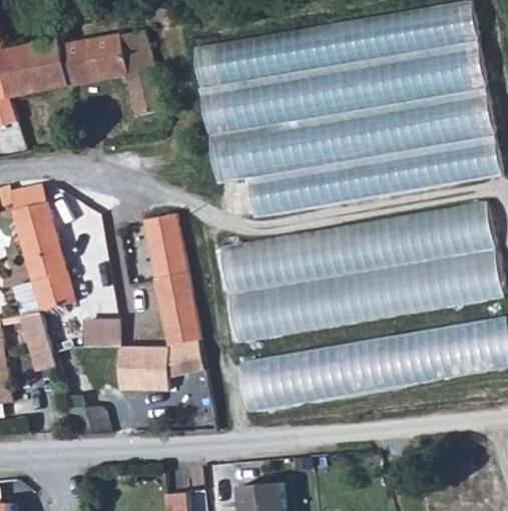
[(500,161),(466,0),(424,0),(198,40),(229,216),(500,161)]
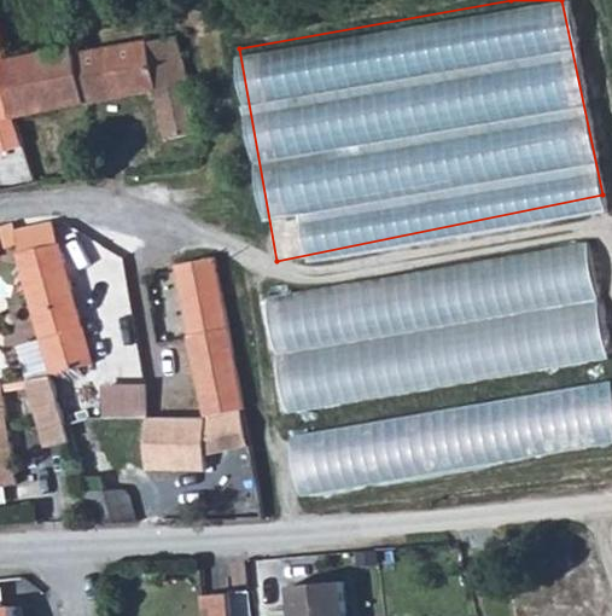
[(73,52),(80,100),(150,86),(162,138),(194,129),(185,86),(186,85),(173,34),(73,52)]
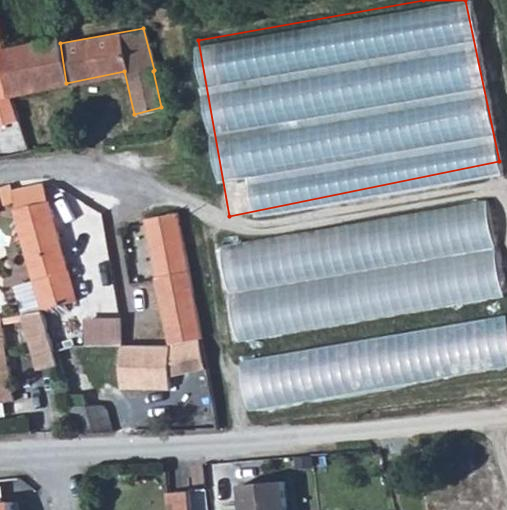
[(14,46),(1,48),(8,95),(66,83),(60,43),(58,37),(14,46)]
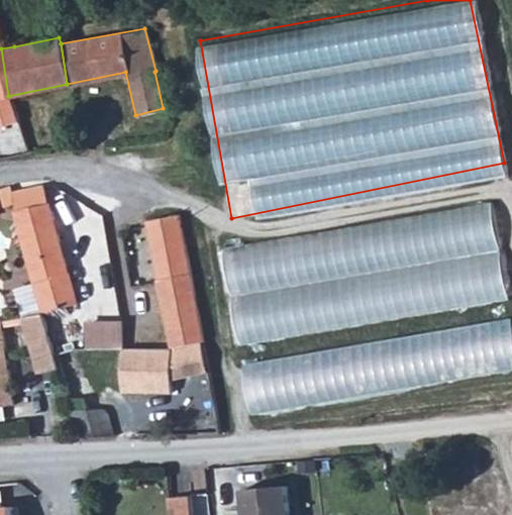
[(0,124),(16,120),(8,96),(1,48),(0,42),(0,124)]
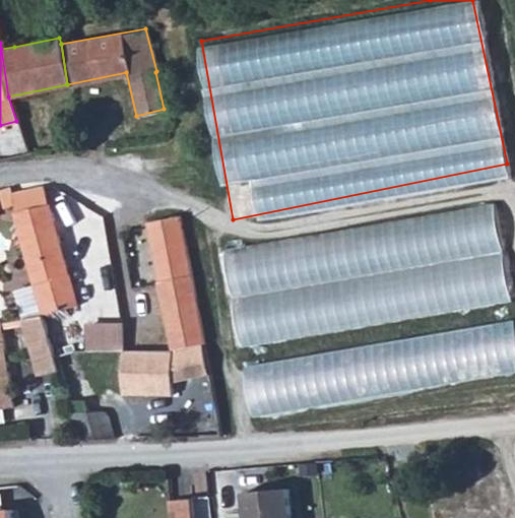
[(40,314),(47,333),(66,328),(61,308),(74,304),(48,202),(42,185),(9,192),(14,210),(12,210),(40,314)]
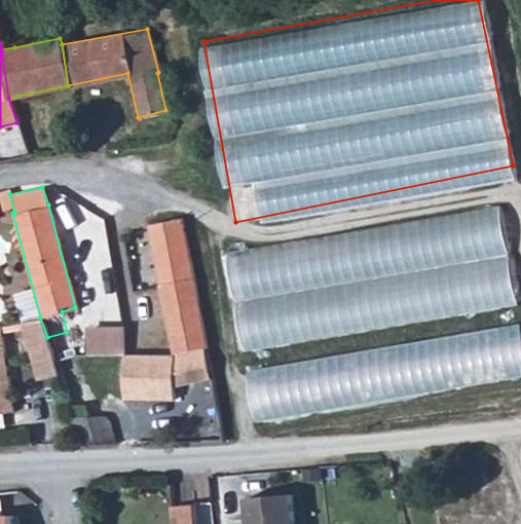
[(4,196),(0,197),(0,218),(10,215),(4,196)]
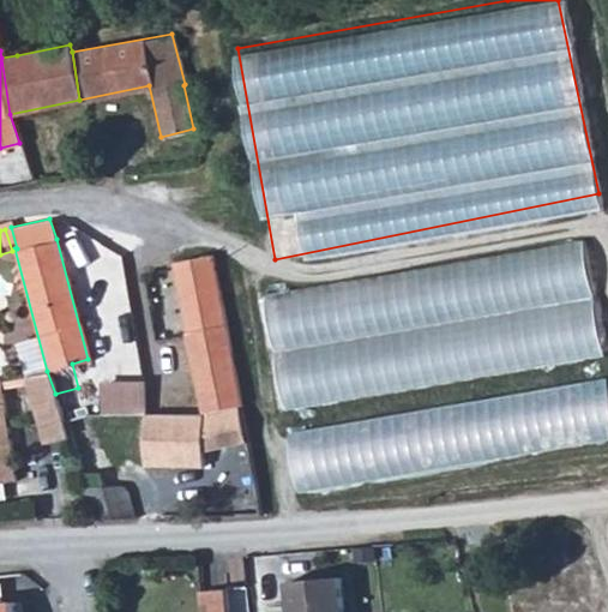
[(601,365),(581,235),(262,292),(286,411),(601,365)]
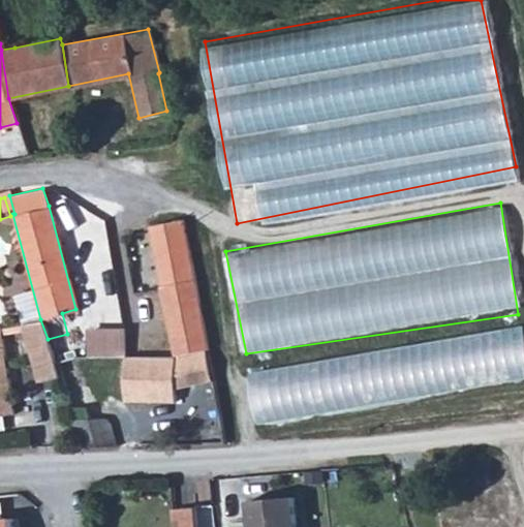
[(192,279),(180,218),(147,224),(159,285),(192,279)]
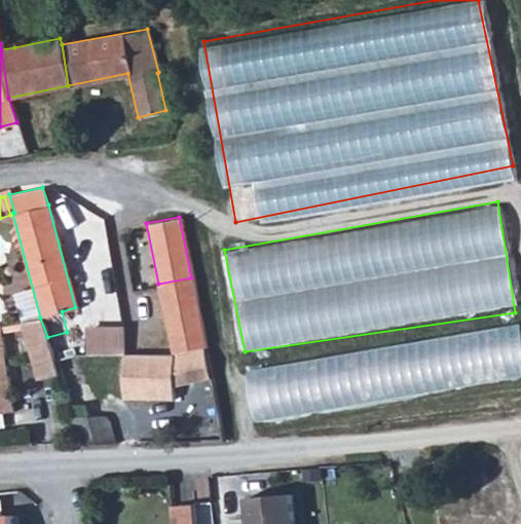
[(172,352),(185,350),(205,346),(191,277),(158,284),(172,352)]
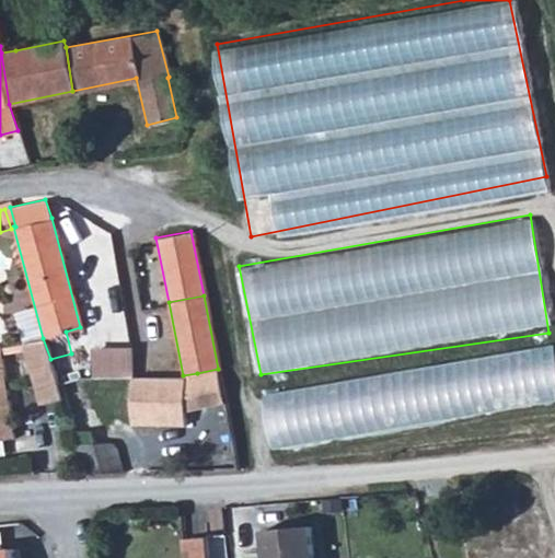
[(43,338),(21,341),(38,403),(59,396),(43,338)]
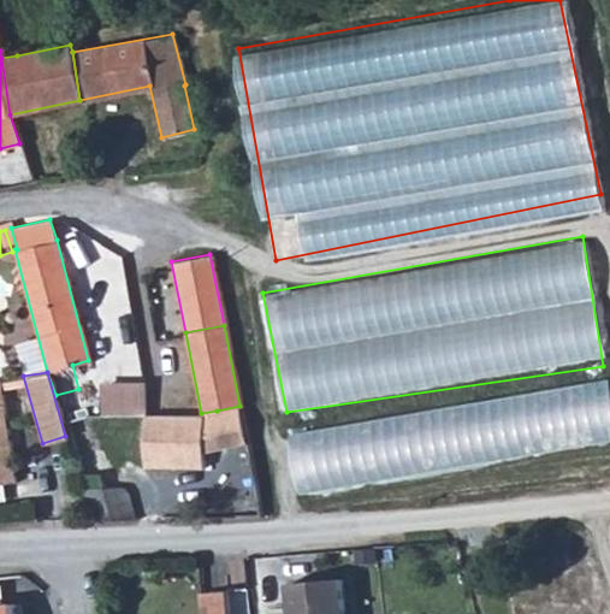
[(609,462),(609,418),(604,379),(284,437),(305,508),(609,462)]
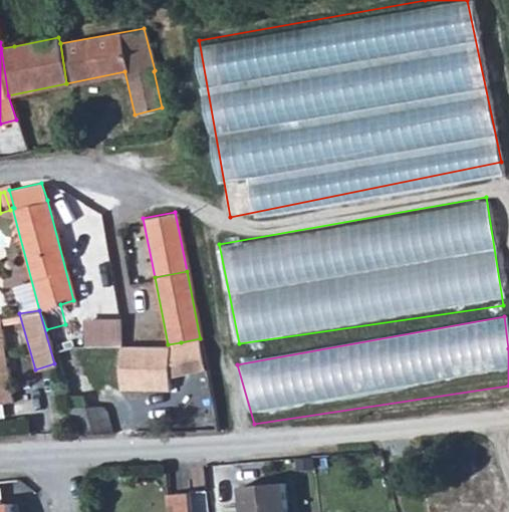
[(0,403),(11,402),(0,324),(0,403)]
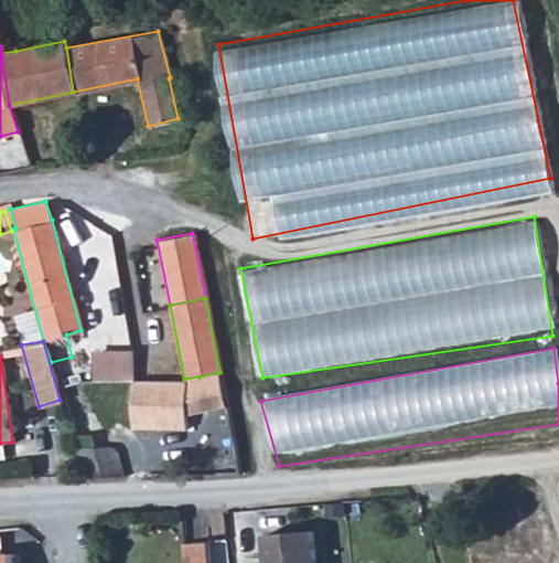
[(199,376),(205,409),(225,404),(219,372),(199,376)]
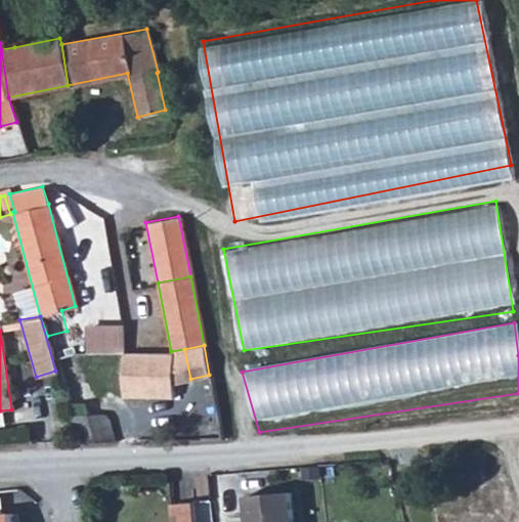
[(128,351),(121,351),(121,396),(171,396),(171,383),(190,379),(184,349),(171,351),(128,351)]
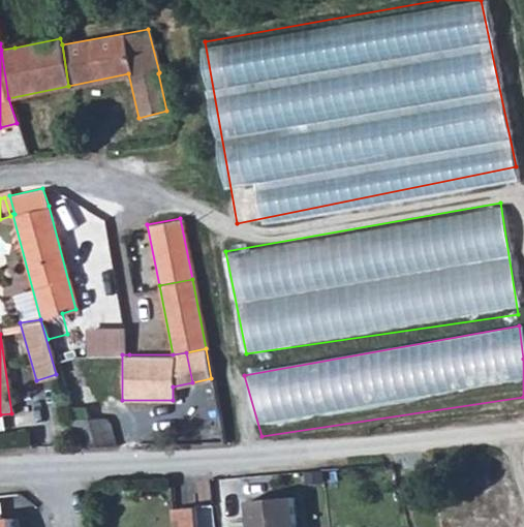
[(85,405),(66,408),(75,445),(112,444),(105,416),(88,417),(85,405)]
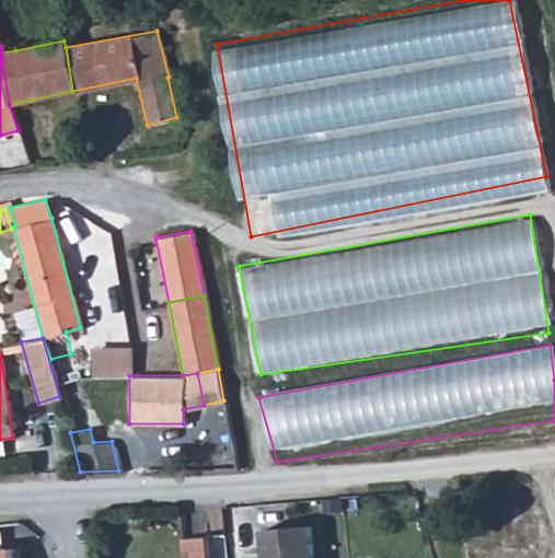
[(262,557),(310,557),(307,524),(259,529),(262,557)]
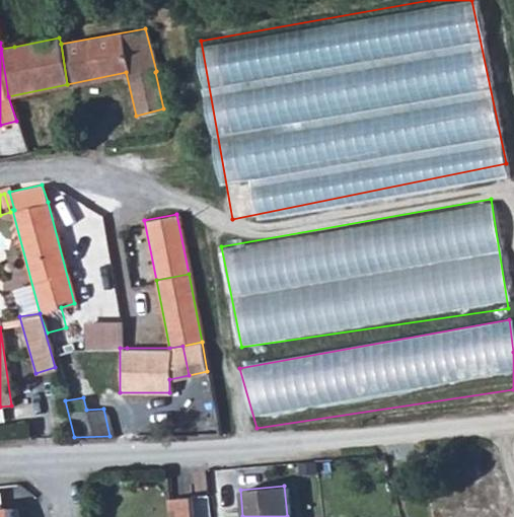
[(168,516),(190,516),(188,496),(167,497),(168,516)]
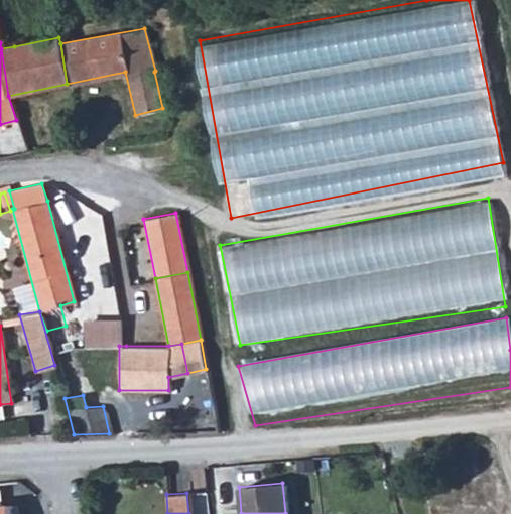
[(15,513),(14,503),(0,504),(0,513),(15,513)]
